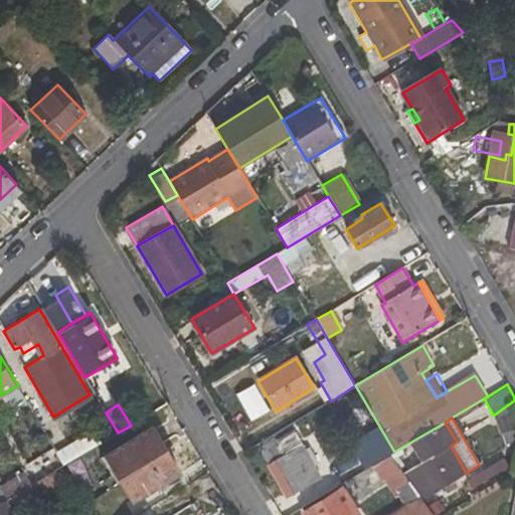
[(445,422),(394,452),(389,455),(422,499),(466,473),(451,446),(457,442),(445,422)]
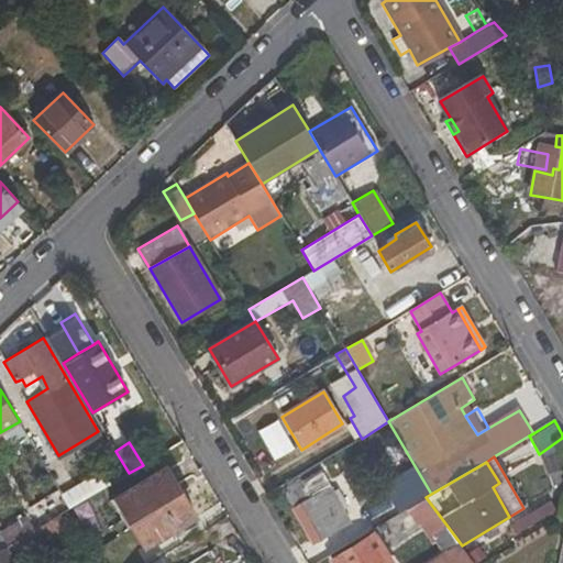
[(198,518),(165,465),(114,496),(146,550),(198,518)]
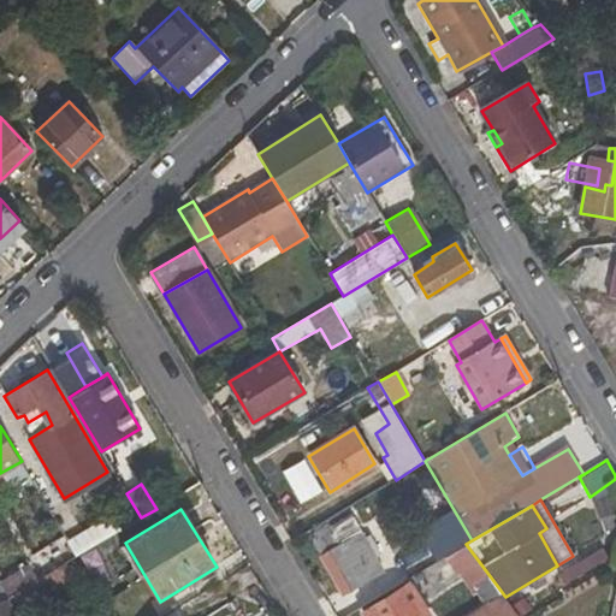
[(308,538),(354,612),(395,587),(350,513),(308,538)]
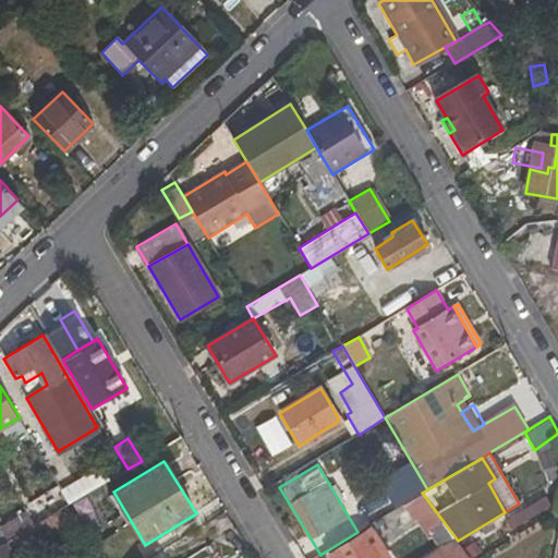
[(425,557),(469,557),(458,541),(422,493),(409,501),(440,548),(425,557)]
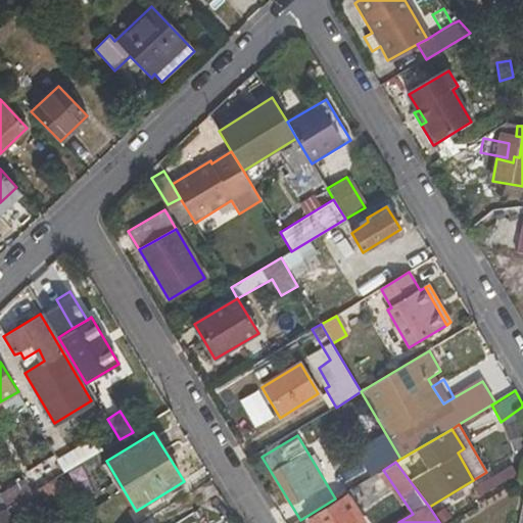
[(45,516),(48,522),(74,522),(81,519),(56,477),(7,507),(0,511),(0,522),(27,522),(39,516),(36,510),(52,500),(56,509),(45,516)]
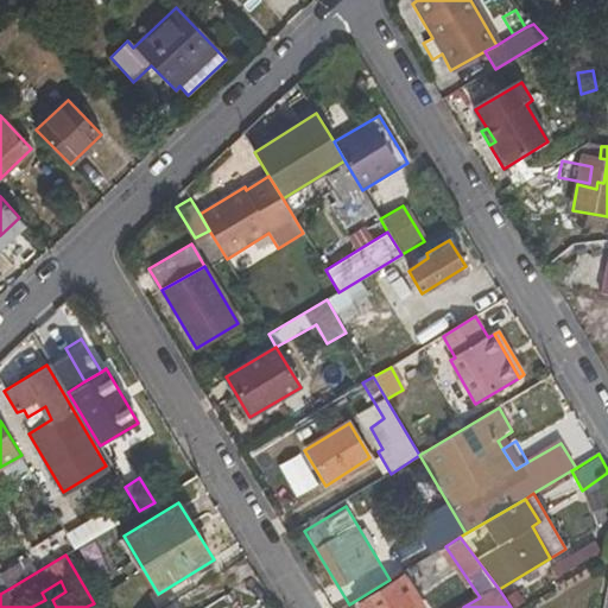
[(422,607),(404,576),(358,605),(360,607),(422,607)]
